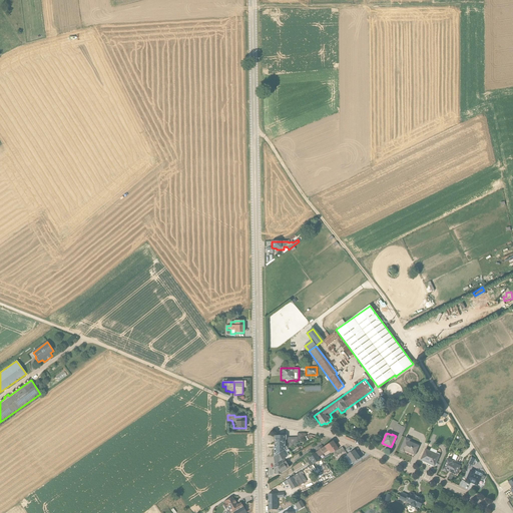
[(306,434),(304,434),(297,434),(297,437),(288,438),(288,443),(289,443),(289,447),(306,436),(306,434)]
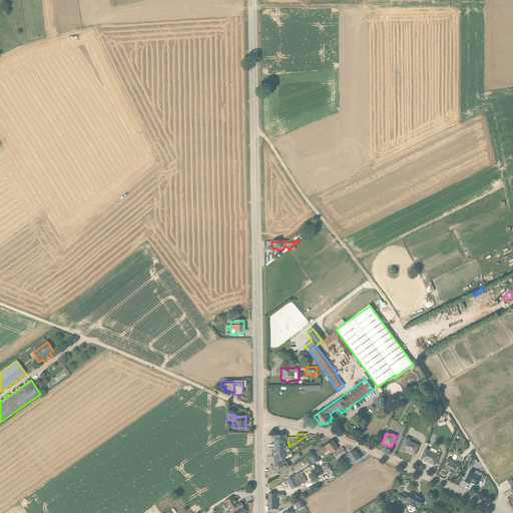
[(286,443),(286,436),(275,436),(275,447),(274,448),(274,457),(285,450),(286,449),(286,447),(284,447),(284,443),(286,443)]
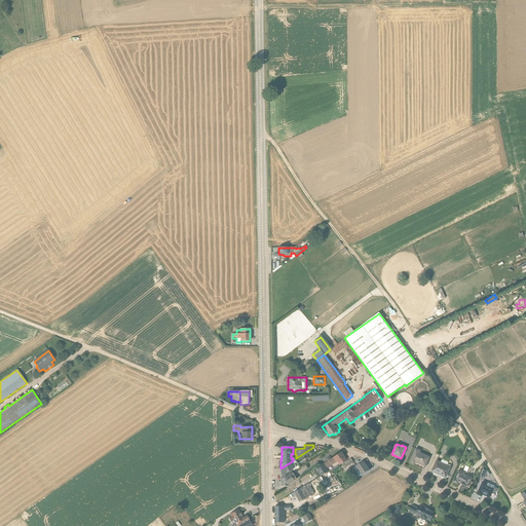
[(415,448),(409,462),(414,464),(415,462),(425,467),(429,457),(420,453),(420,451),(415,448)]
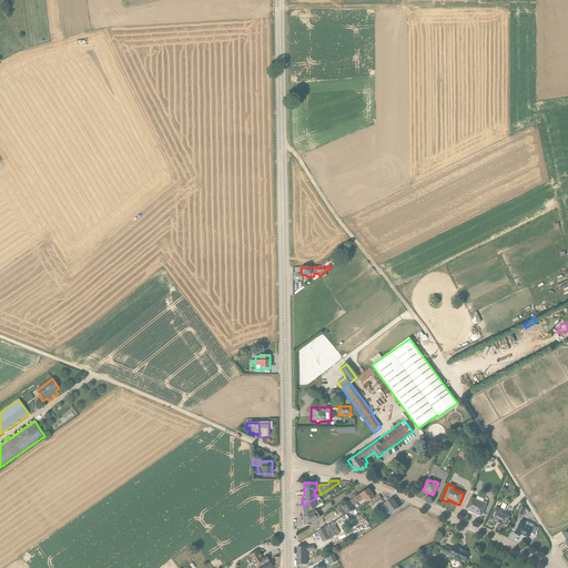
[(364,499),(372,494),(368,488),(341,507),(343,510),(341,513),(343,516),(354,509),(352,506),(358,503),(364,499)]
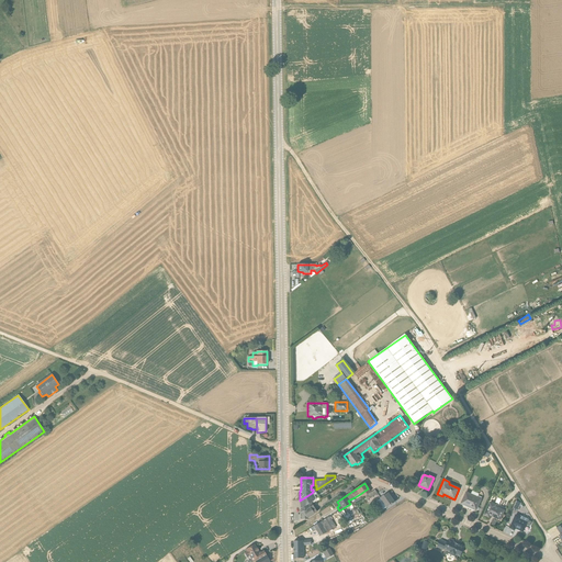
[(363,496),(367,501),(370,498),(371,499),(373,498),(372,497),(378,494),(374,490),(367,495),(366,494),(363,496)]
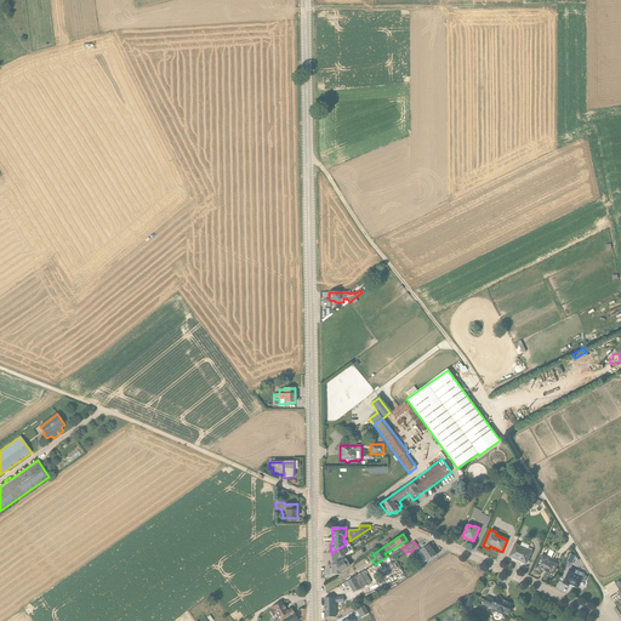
[(514,543),(508,557),(527,565),(527,564),(528,564),(529,564),(529,563),(529,562),(528,560),(533,552),(531,551),(533,550),(528,548),(529,546),(522,542),(520,546),(514,543)]
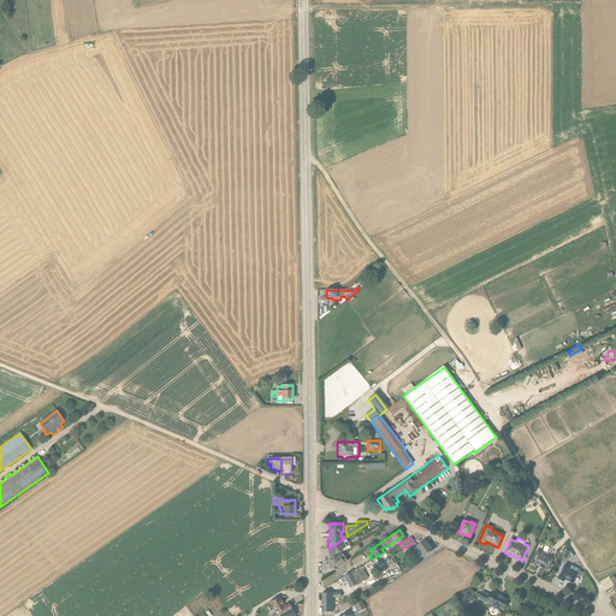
[(329,549),(329,563),(342,555),(341,551),(344,549),(347,548),(342,540),(329,549)]
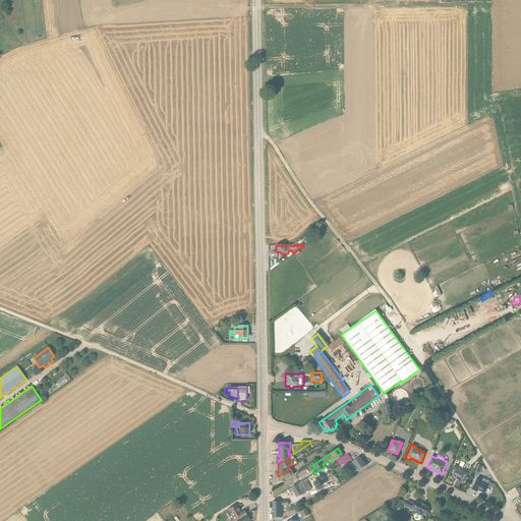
[(360,457),(352,463),(358,471),(365,466),(360,457)]
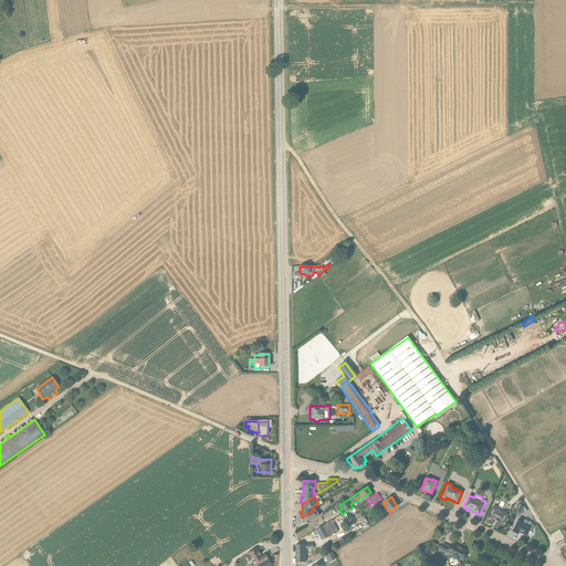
[(493,505),(486,520),(493,522),(493,520),(504,524),(509,514),(500,511),(500,509),(493,505)]
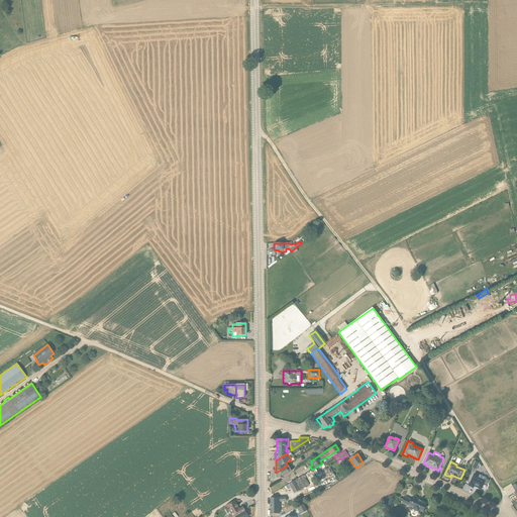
[(276,473),(276,479),(284,479),(284,477),(289,474),(289,473),(291,472),(287,466),(276,473)]
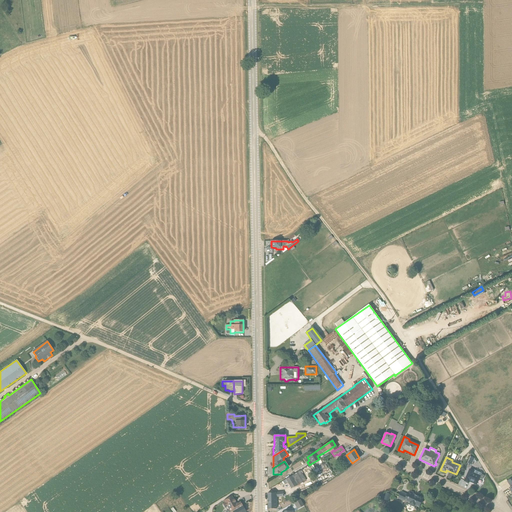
[(469,470),(464,481),(468,483),(469,481),(476,484),(479,478),(482,479),(484,476),(481,474),(481,473),(474,470),(473,471),(469,470)]
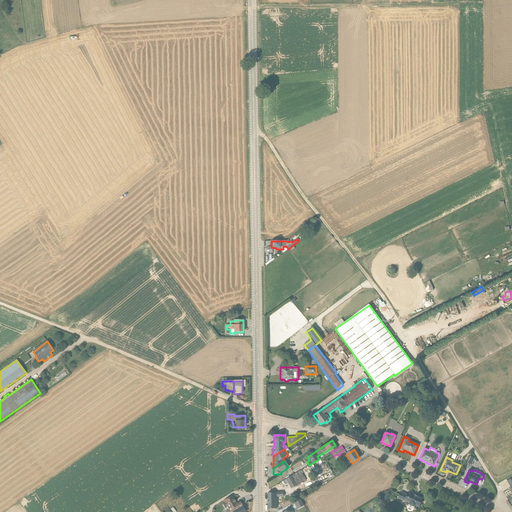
[(300,471),(283,481),(285,484),(287,483),(291,489),(306,480),(300,471)]
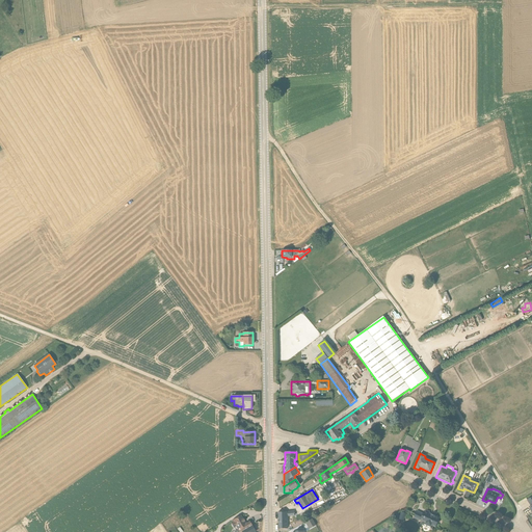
[(417,511),(414,519),(420,522),(420,521),(423,522),(422,525),(432,530),(433,527),(435,528),(437,524),(439,523),(440,521),(440,520),(440,519),(429,513),(429,512),(425,510),(425,511),(424,511),(423,514),(417,511)]
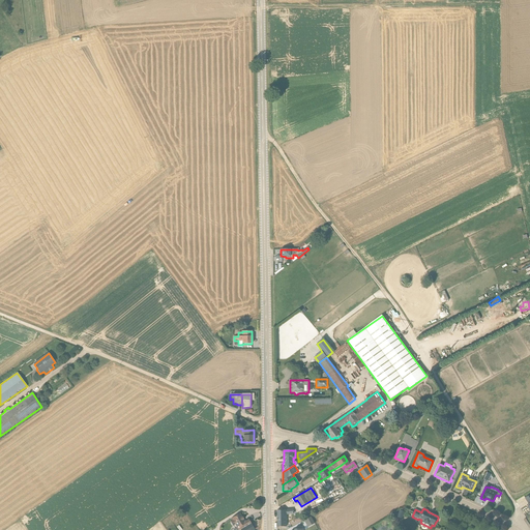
[(293,513),(293,509),(287,509),(287,510),(276,510),(277,527),(286,527),(286,514),(293,513)]
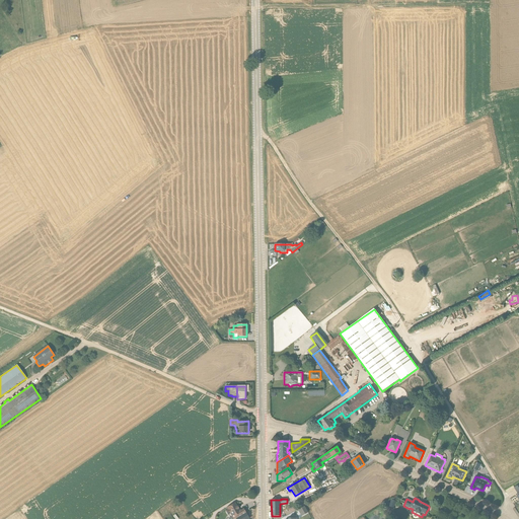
[(227,510),(225,511),(228,515),(230,514),(232,518),(233,518),(245,512),(243,509),(241,511),(240,512),(238,509),(237,507),(235,503),(226,508),(227,510)]
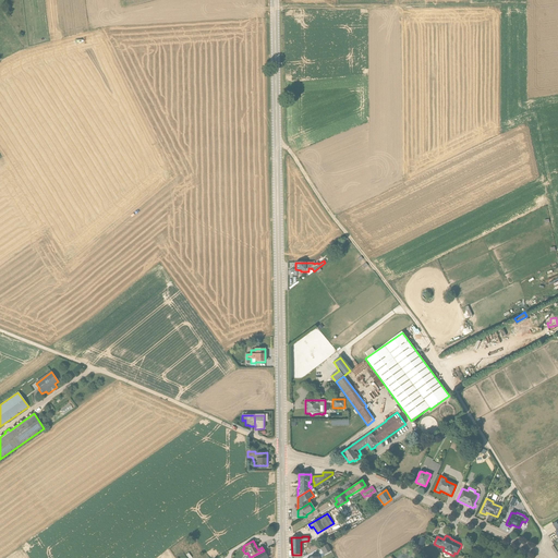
[(320,547),(325,554),(331,549),(327,542),(320,547)]
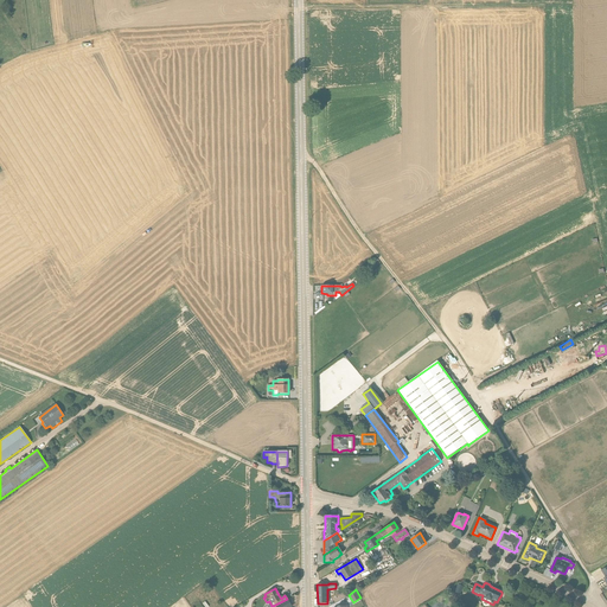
[(296,606),(296,595),(287,599),(273,606),(296,606)]
